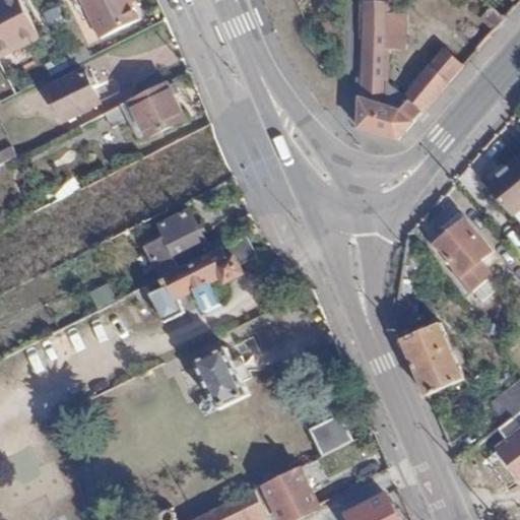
[(17,0),(14,0),(0,7),(0,65),(0,66),(42,46),(17,0)]
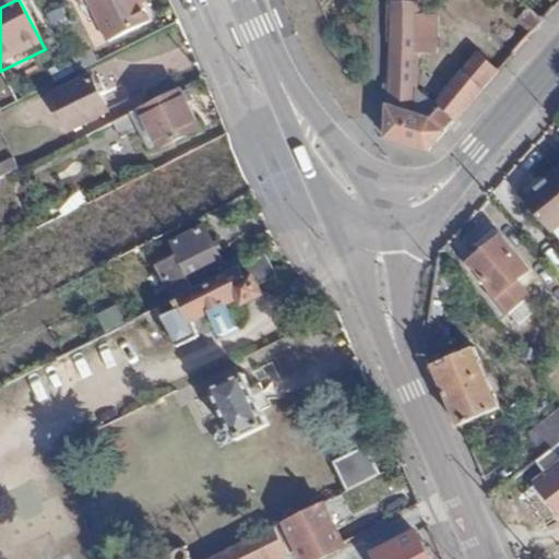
[(84,0),(108,46),(149,25),(137,0),(84,0)]
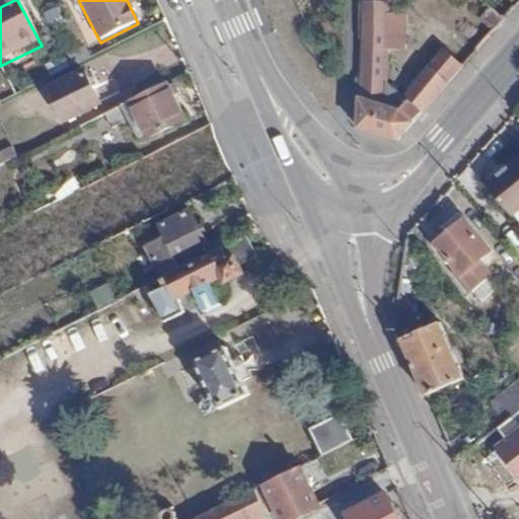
[(366,0),(366,6),(361,6),(358,127),(396,138),(459,66),(441,51),(400,98),(383,80),(384,47),(401,47),(402,12),(386,12),(385,0),(366,0)]
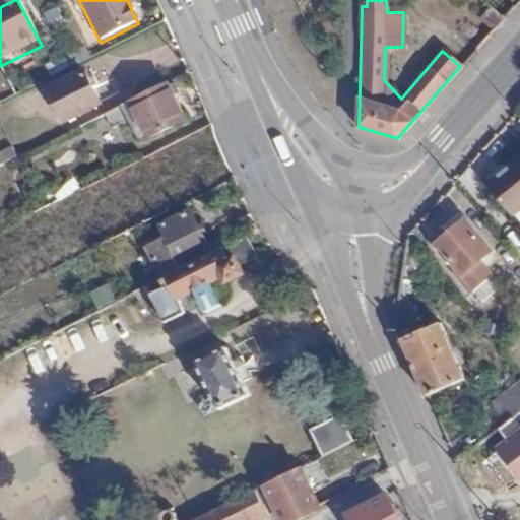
[(85,77),(50,94),(65,125),(101,108),(85,77)]
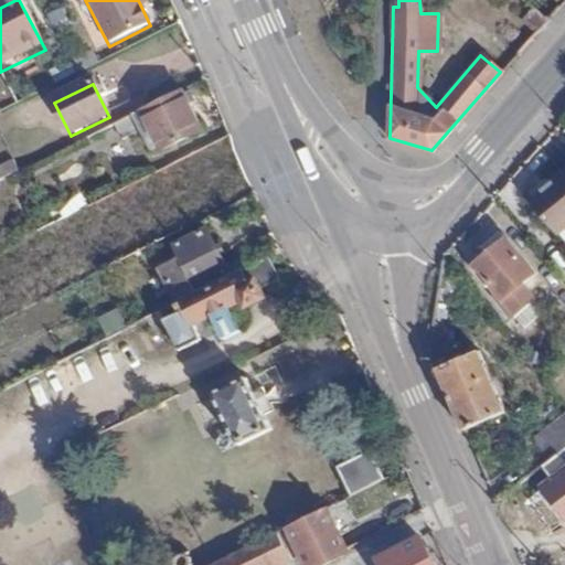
[(182,88),(134,113),(142,130),(151,126),(162,147),(202,127),(182,88)]
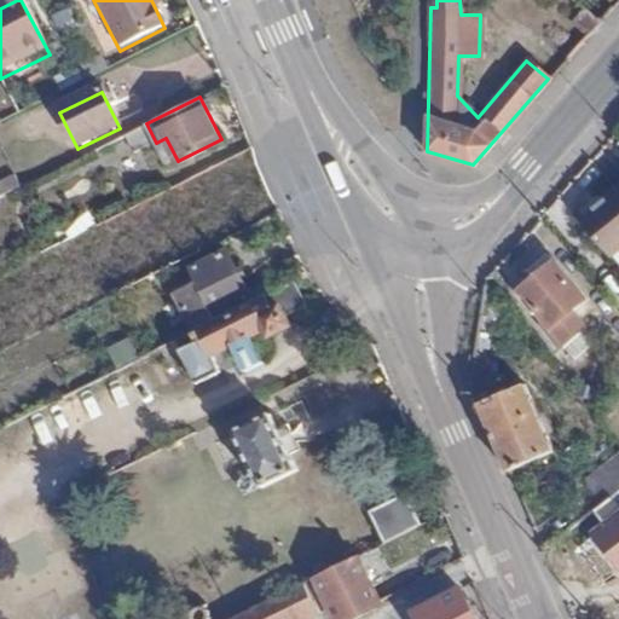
[(618,246),(618,189),(586,218),(614,250),(618,246)]
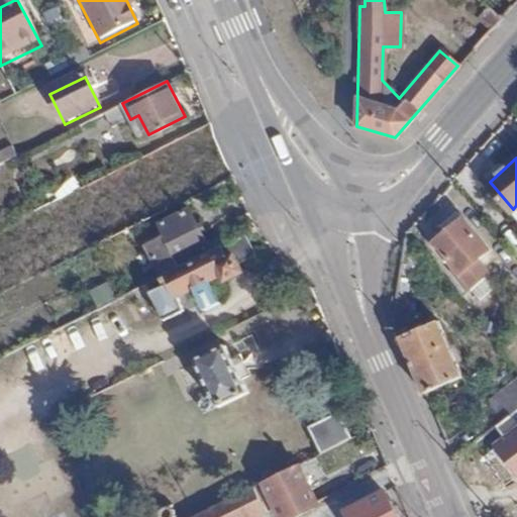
[(187,208),(159,222),(178,262),(206,247),(187,208)]
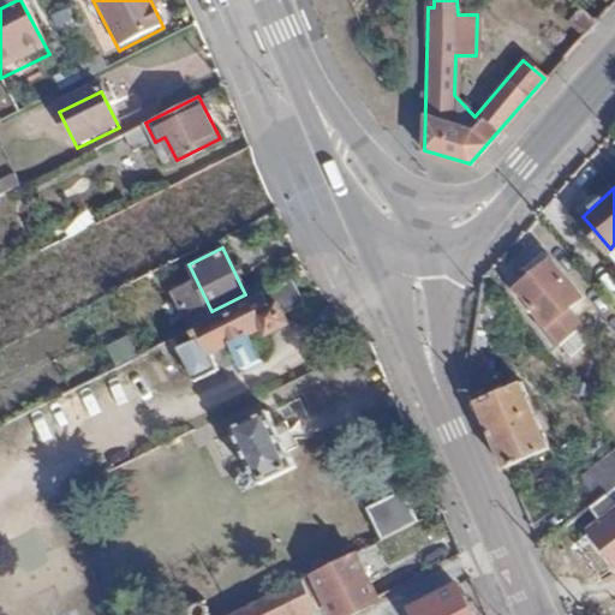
[(580,341),(571,327),(591,311),(544,251),(521,268),(527,275),(514,286),(566,353),(580,341)]
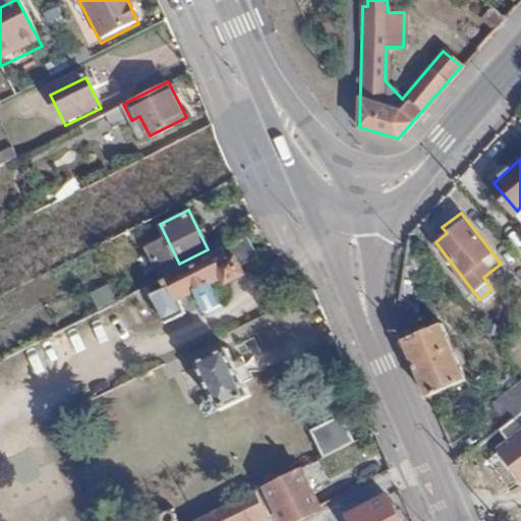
[(253,232),(173,273),(178,282),(184,295),(233,272),(236,277),(250,270),(244,259),(263,250),(253,232)]
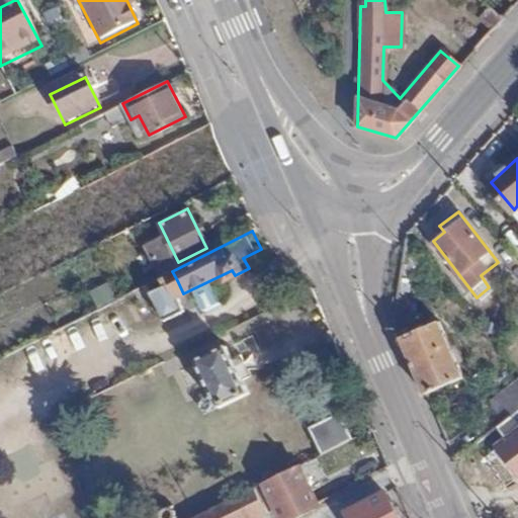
[(177,280),(155,290),(169,319),(190,308),(183,293),(177,280)]
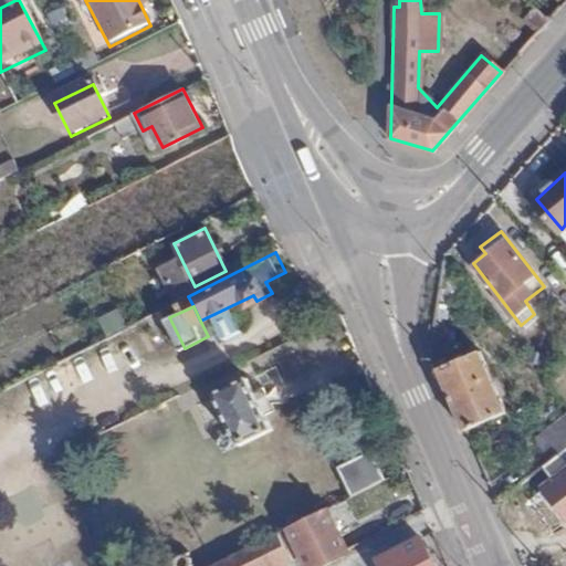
[(97,320),(106,337),(127,327),(118,310),(97,320)]
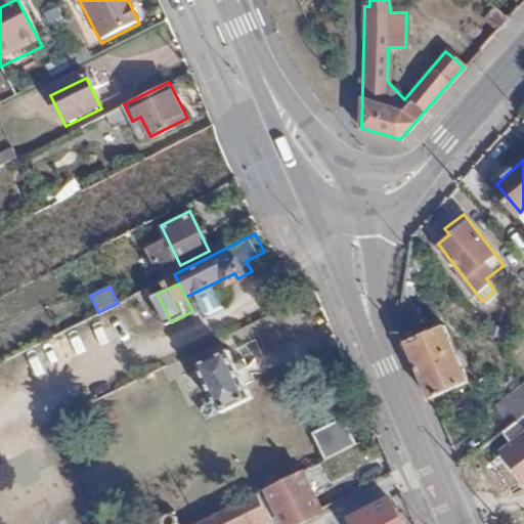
[(440,324),(404,340),(430,399),(464,384),(440,324)]
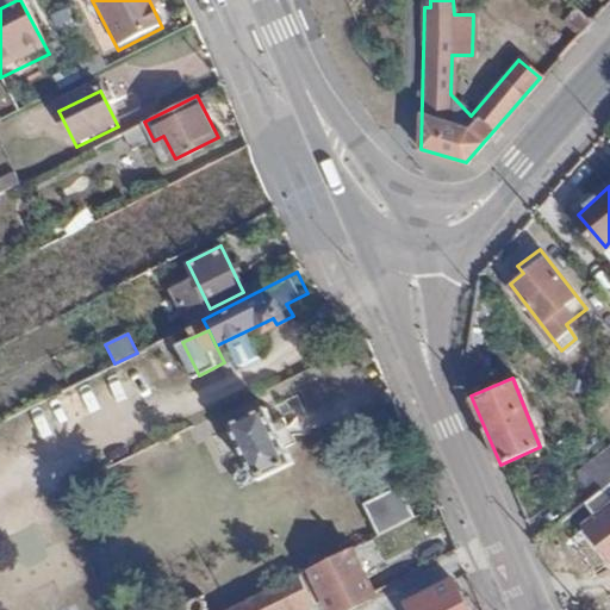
[(266,410),(217,434),(238,479),(288,455),(266,410)]
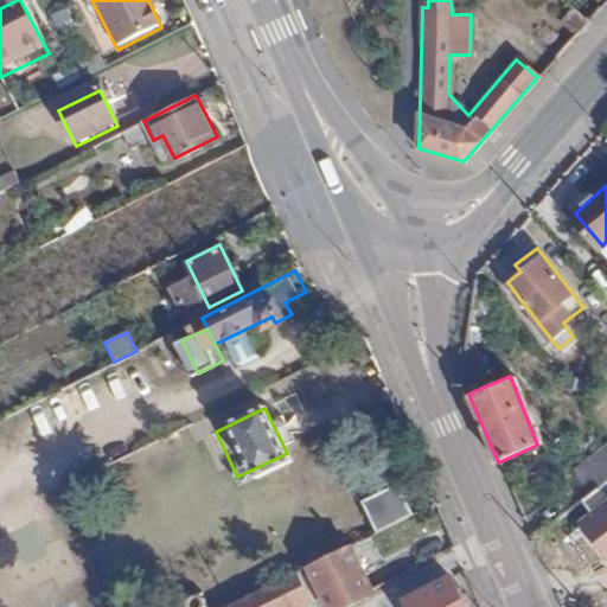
[(606,452),(575,479),(592,499),(606,487),(606,452)]
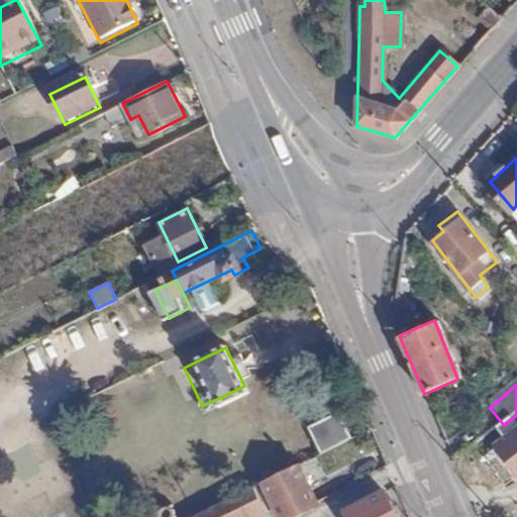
[(516,415),(504,425),(500,429),(507,438),(516,429),(516,415)]
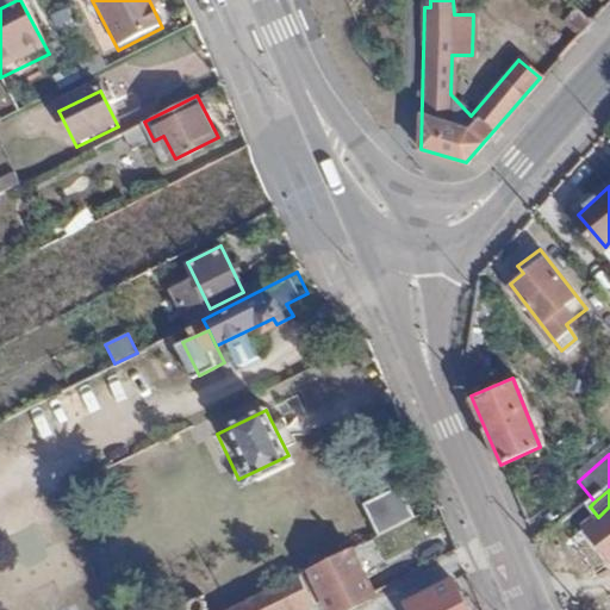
[(402,492),(366,509),(379,539),(416,521),(402,492)]
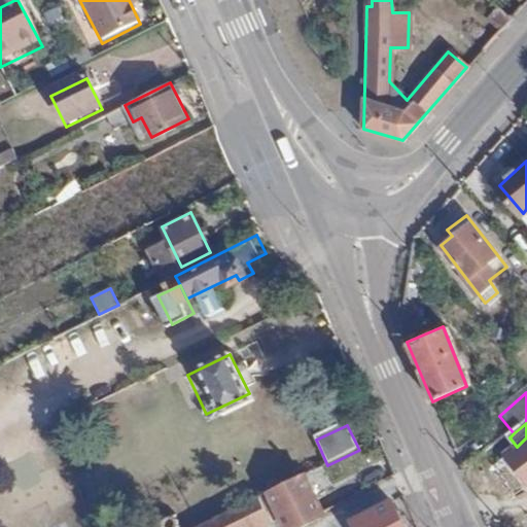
[(526,437),(517,447),(510,452),(526,475),(526,437)]
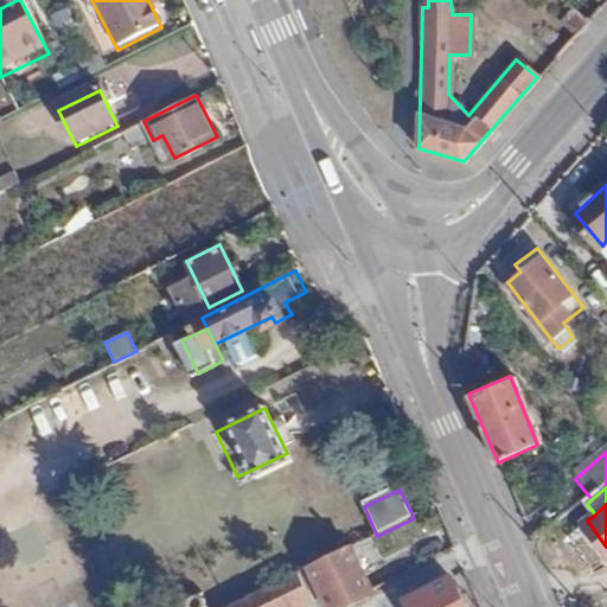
[(351,550),(311,570),(325,599),(328,606),(359,606),(376,599),(351,550)]
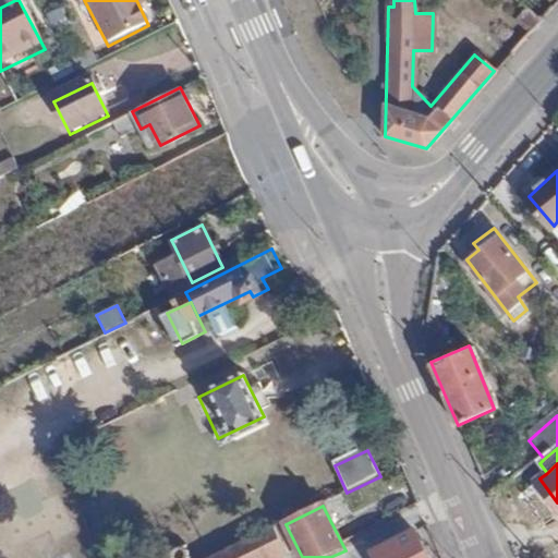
[(299,550),(286,524),(278,528),(291,554),(299,550)]
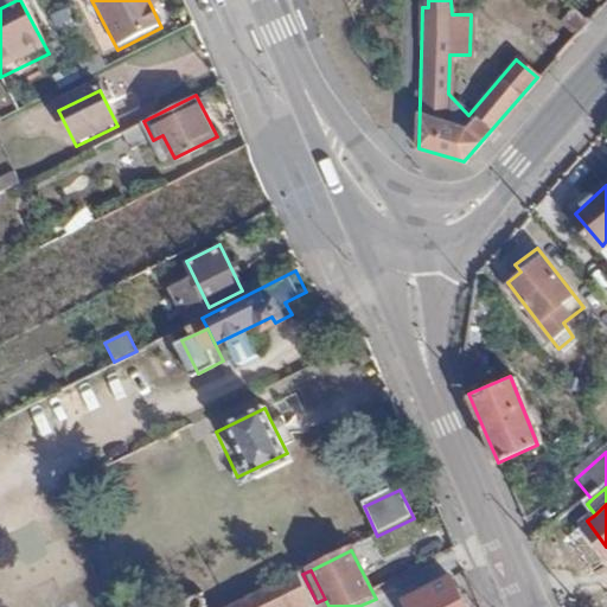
[(308,606),(317,602),(302,574),(236,606),(308,606)]
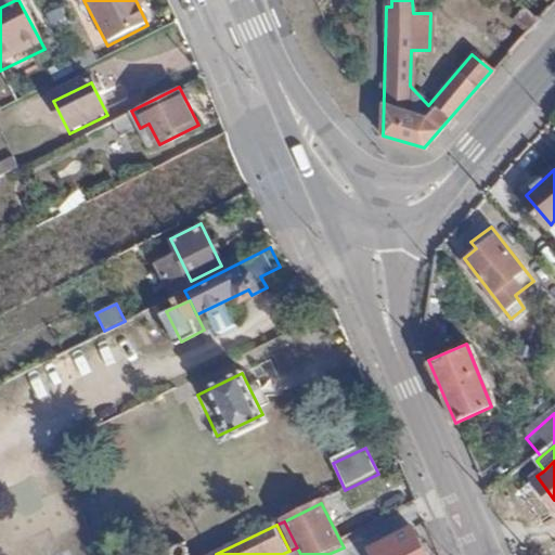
[(424,554),(412,533),(372,554),(424,554)]
